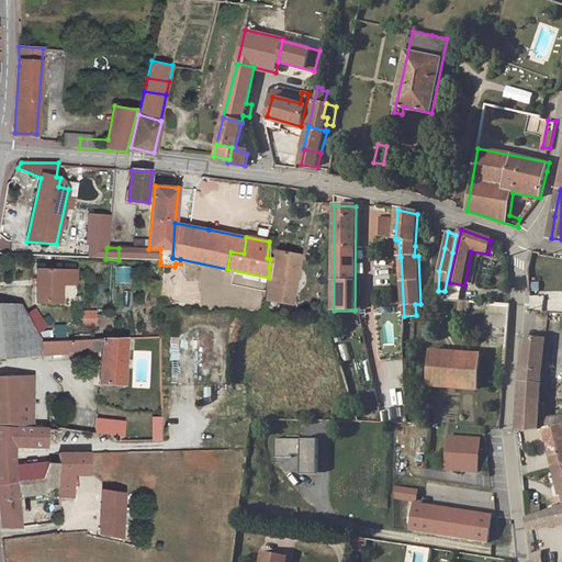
[(139,248),(119,248),(119,260),(139,260),(139,248)]
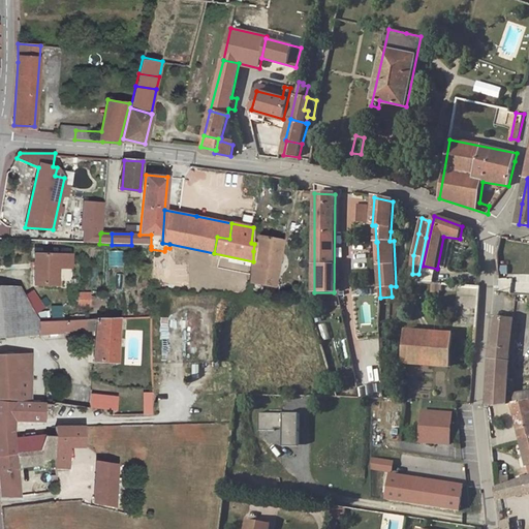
[(139,235),(138,235),(137,245),(151,246),(151,235),(139,235)]
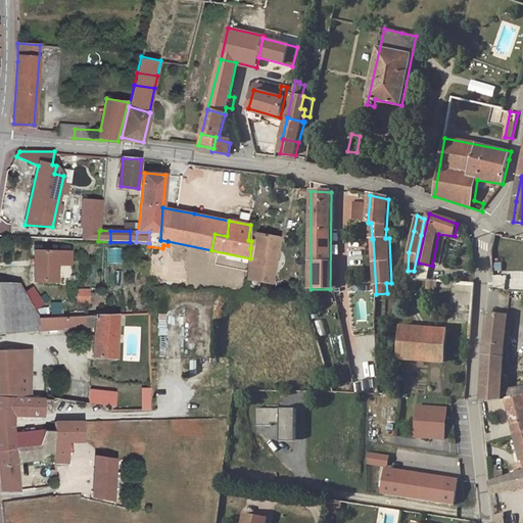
[(522,254),(522,246),(522,239),(496,234),(491,251),(494,277),(511,275),(510,252),(522,254)]
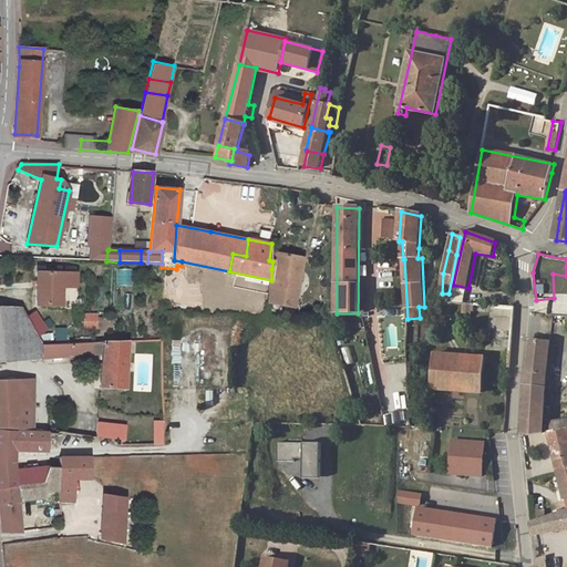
[(274,270),(271,269),(271,280),(269,302),(295,307),(303,259),(276,255),(274,270)]
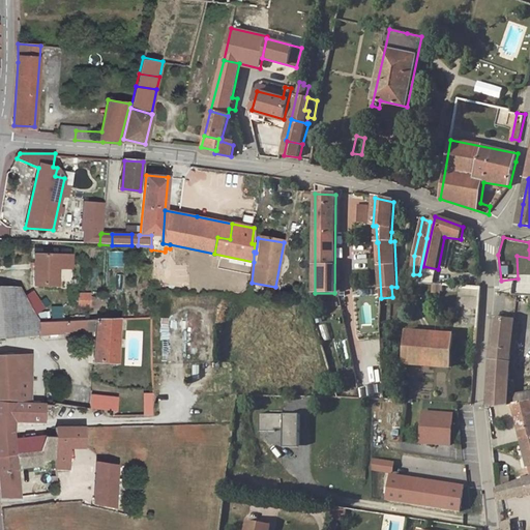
[(70,256),(63,256),(49,255),(50,247),(35,246),(33,285),(56,284),(57,268),(70,268),(70,256)]
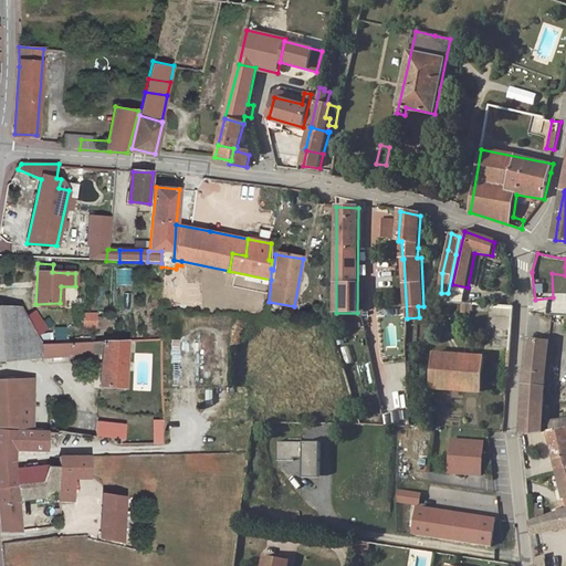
[(132,285),(132,269),(116,269),(115,285),(132,285)]
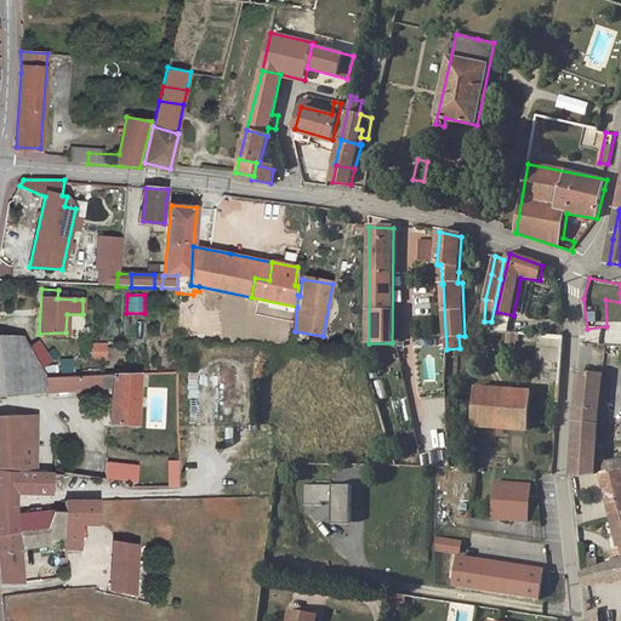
[(491,331),(510,332),(513,315),(496,312),(495,312),(491,331)]
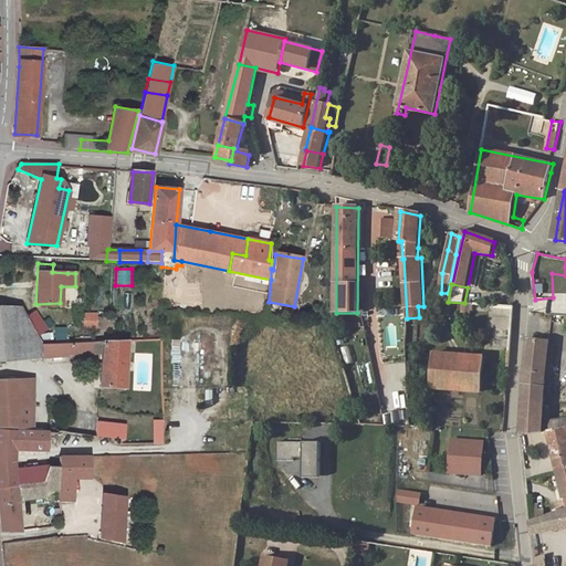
[(124,293),(123,310),(132,310),(133,294),(124,293)]
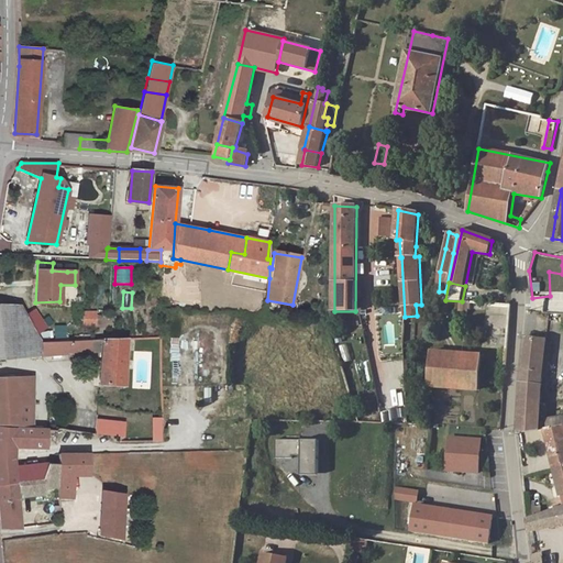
[(486,310),(484,346),(508,349),(510,326),(511,304),(471,301),(471,309),(486,310)]
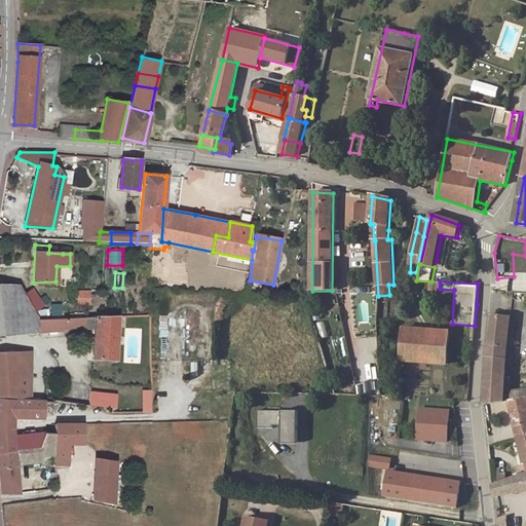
[(430,283),(429,291),(439,292),(440,284),(430,283)]
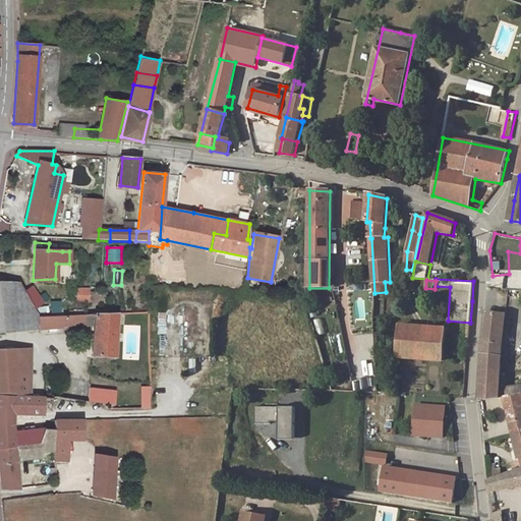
[(0,282),(0,331),(13,331),(10,282),(0,282)]
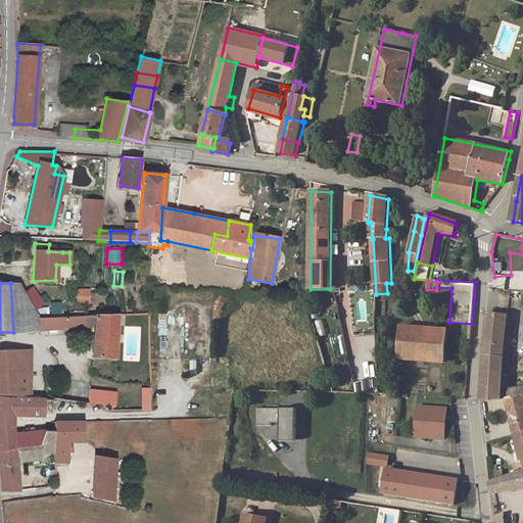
[(37,330),(37,318),(33,310),(17,283),(10,283),(13,332),(37,330)]
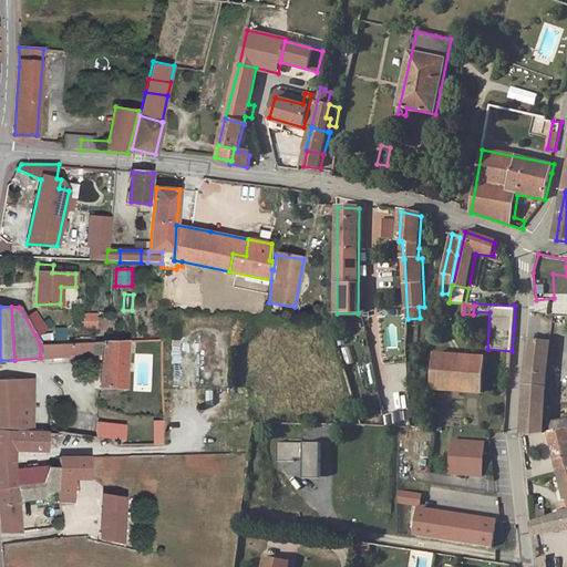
[(471,347),(487,349),(490,312),(474,311),(471,347)]
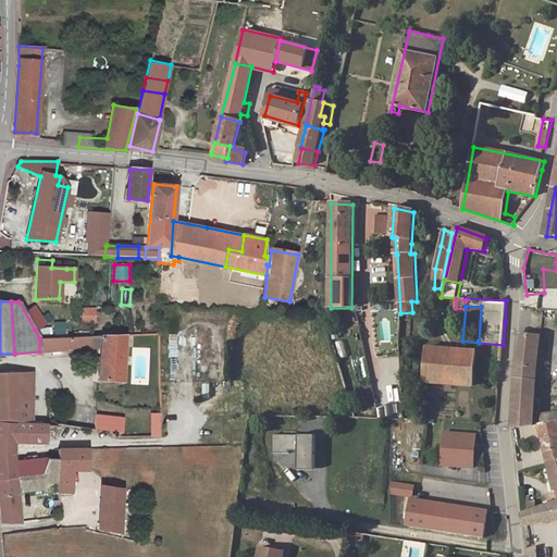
[(100,307),(82,308),(83,321),(101,320),(100,307)]
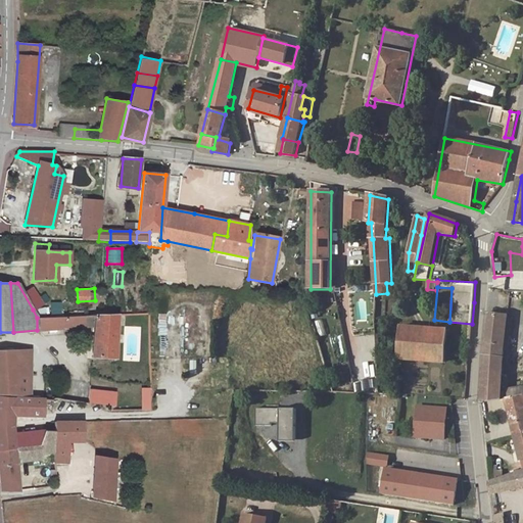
[(354,294),(357,323),(373,322),(373,308),(367,310),(366,294),(354,294)]
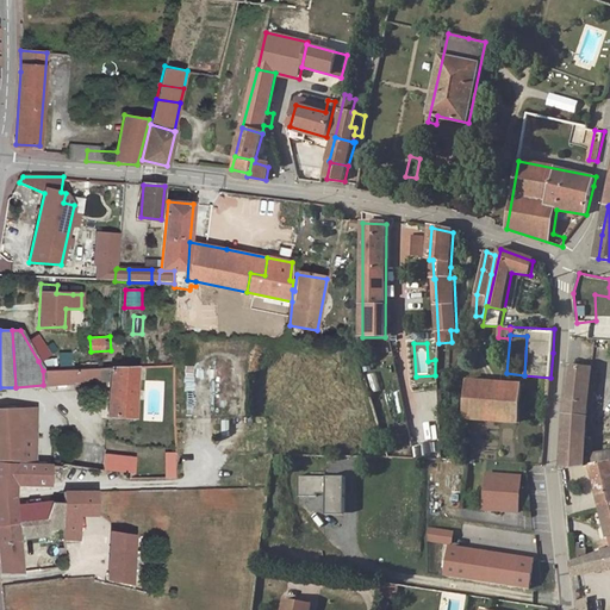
[(103,359),(38,361),(43,371),(85,369),(99,368),(103,368),(103,359)]
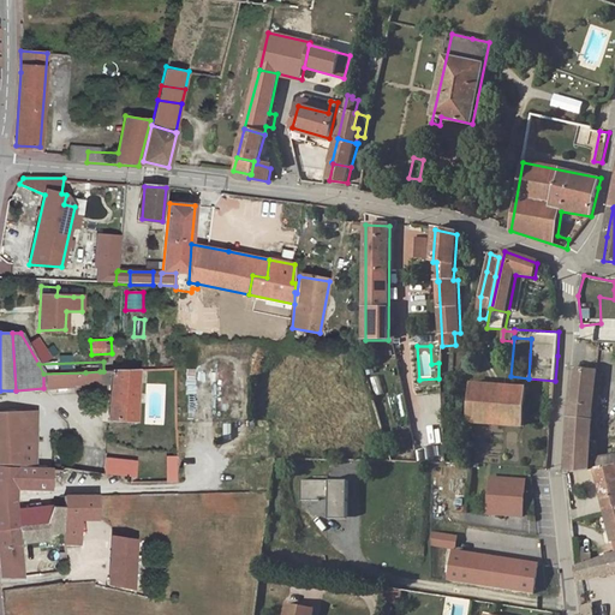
[(597,370),(577,369),(574,389),(571,412),(568,475),(597,470),(602,469),(601,458),(592,459),(592,431),(597,370)]
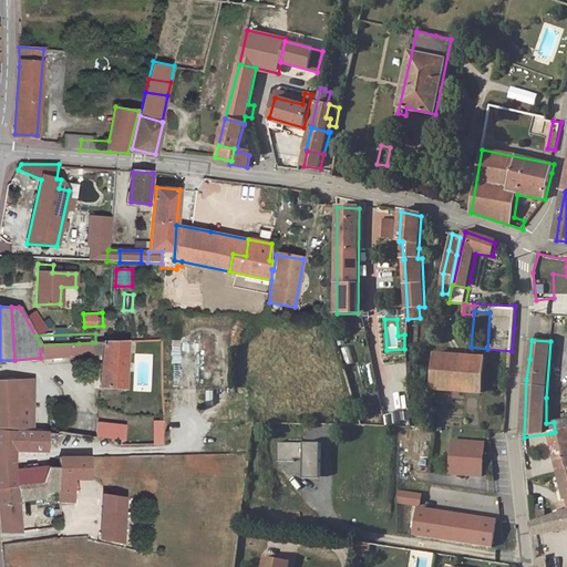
[(126,341),(95,342),(92,342),(92,354),(103,353),(100,388),(124,389),(126,341)]
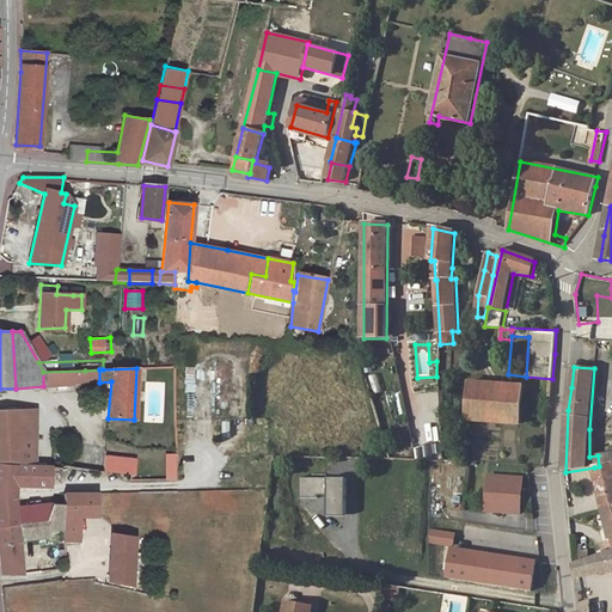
[(99,383),(99,369),(85,371),(85,384),(99,383)]
